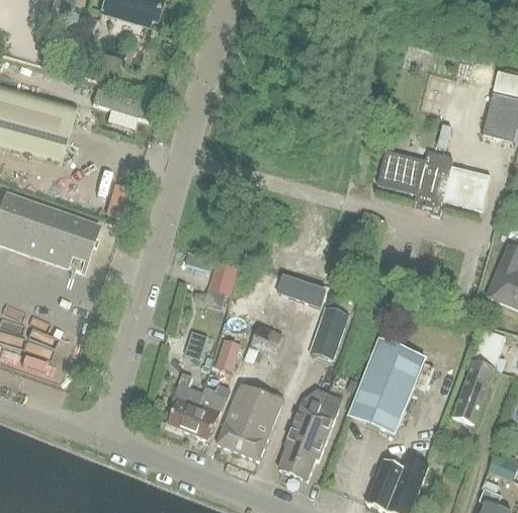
[(93,0),(91,5),(99,8),(102,0),(93,0)]
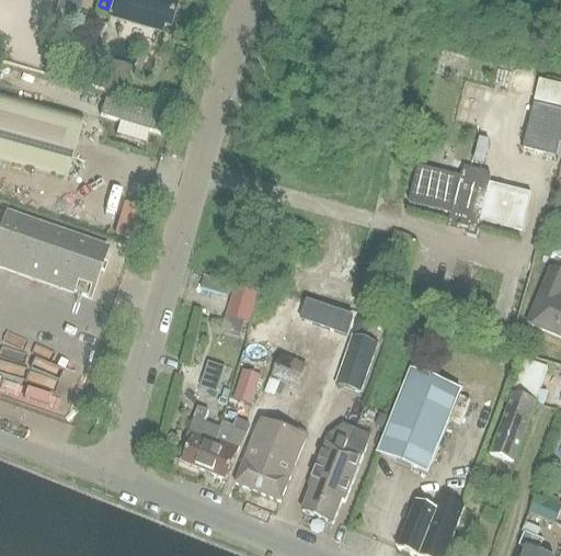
[(114,0),(110,13),(161,29),(163,22),(170,23),(176,0),(114,0)]
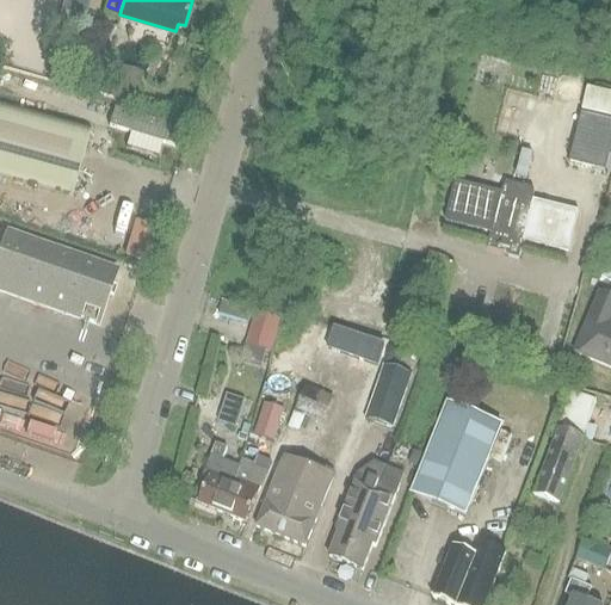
[(63,1),(60,16),(82,23),(86,7),(63,1)]
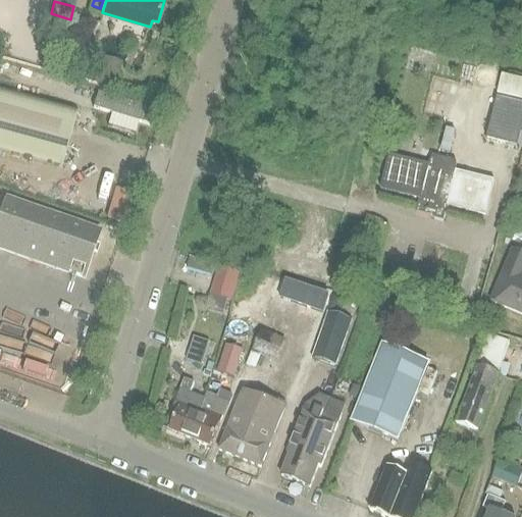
[(98,76),(115,81),(118,69),(101,64),(98,76)]
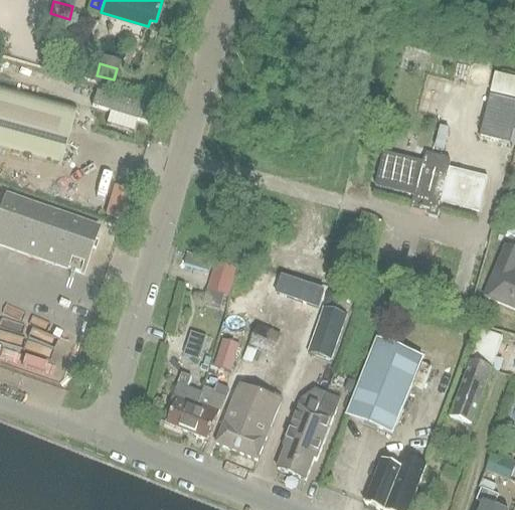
[(514,76),(494,71),(490,90),(514,96),(514,76)]
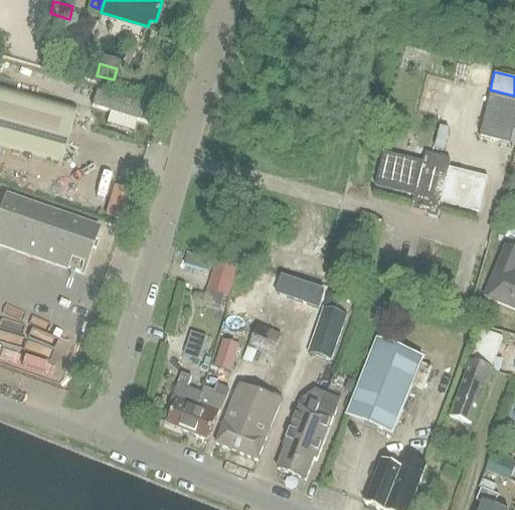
[(76,104),(0,82),(0,141),(61,159),(76,104)]
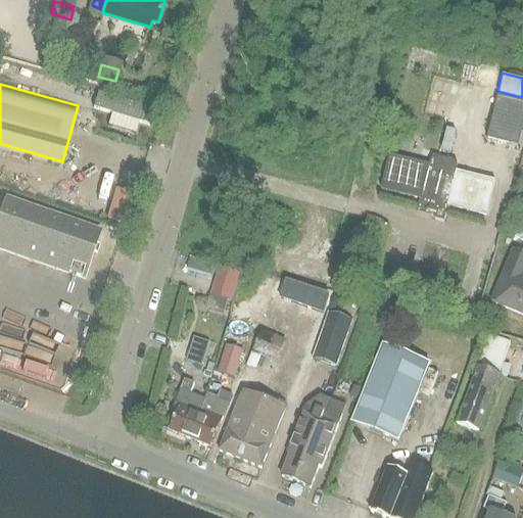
[(98,89),(94,104),(111,109),(107,123),(137,131),(140,119),(153,122),(157,107),(98,89)]
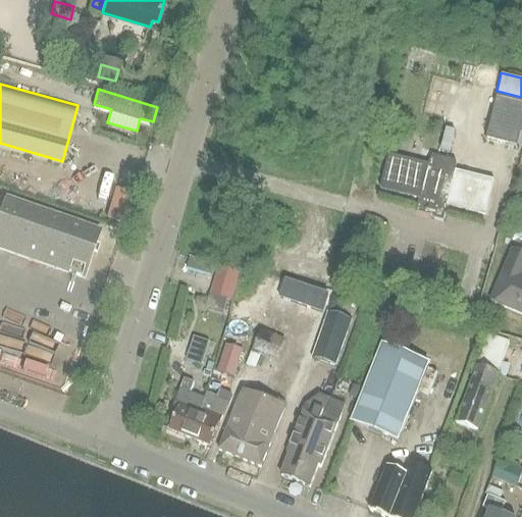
[(521,102),(496,96),(485,137),(517,144),(521,119),(521,102)]
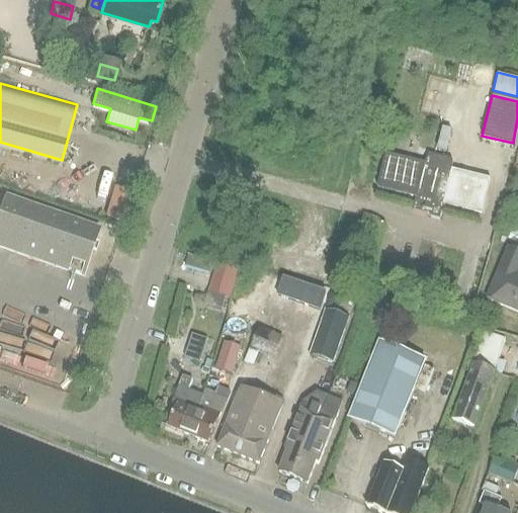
[(483,210),(491,177),(452,168),(452,158),(429,152),(424,161),(385,152),(377,185),(415,194),(412,207),(430,211),(432,205),(443,208),(444,201),(483,210)]
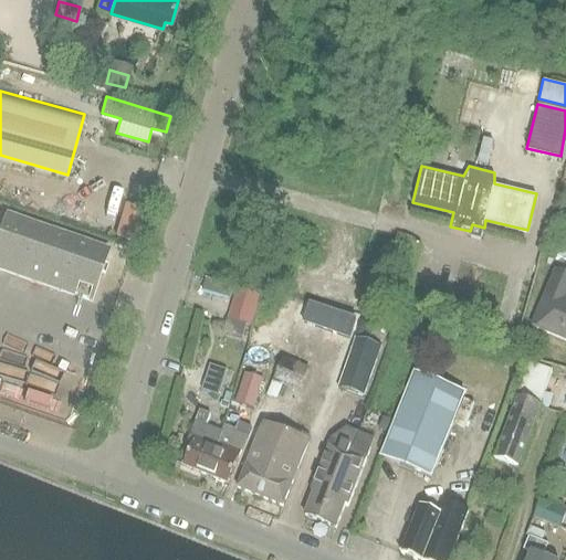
[(139,232),(148,203),(130,198),(122,226),(139,232)]
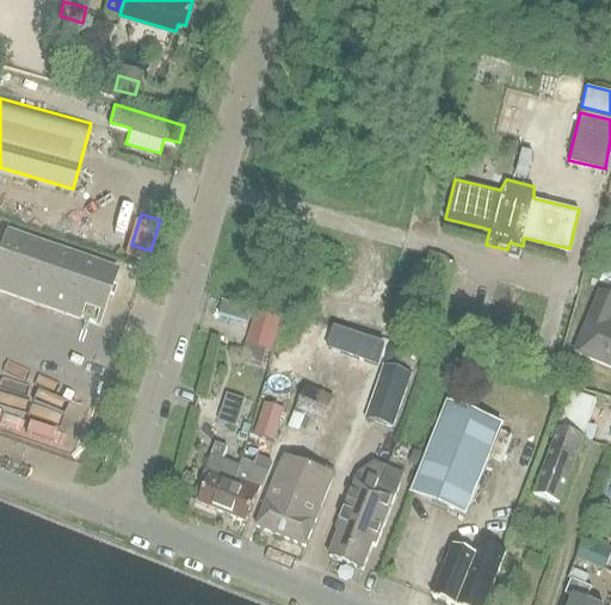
[(6,228),(0,244),(0,286),(97,321),(116,267),(6,228)]
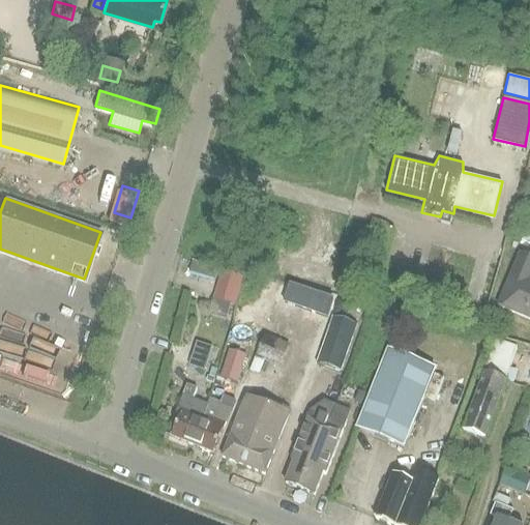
[(529,254),(520,250),(498,301),(502,303),(501,305),(529,317),(529,254)]
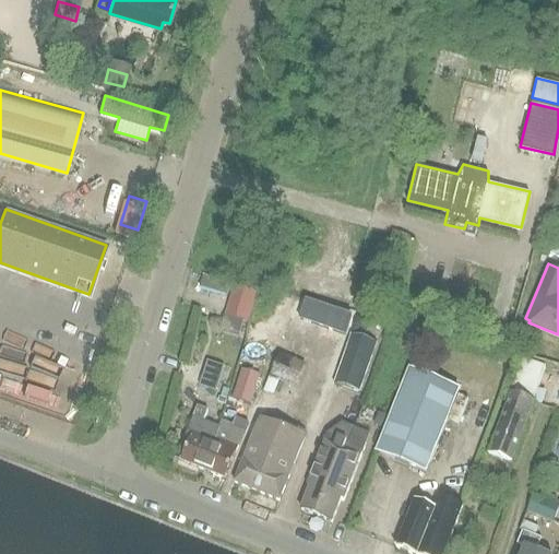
[(202,271),(199,282),(225,291),(228,279),(202,271)]
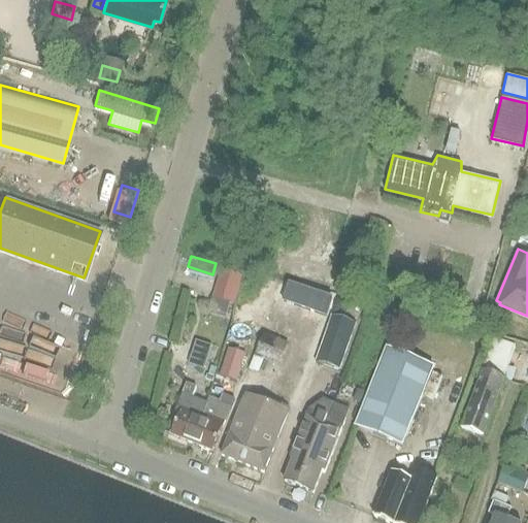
[(211,295),(233,300),(240,271),(220,265),(211,295)]
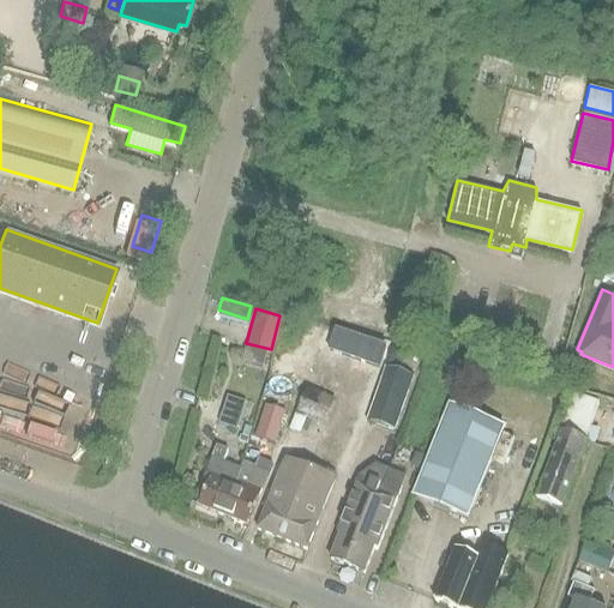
[(372,361),(378,341),(321,324),(315,344),(372,361)]
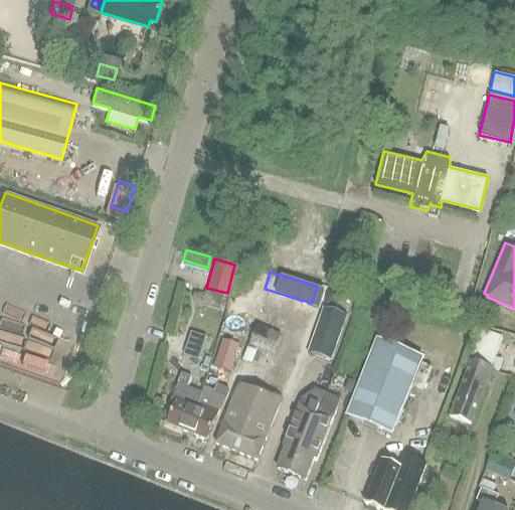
[(330,289),(325,303),(336,306),(341,292),(341,290),(331,287),(330,289)]
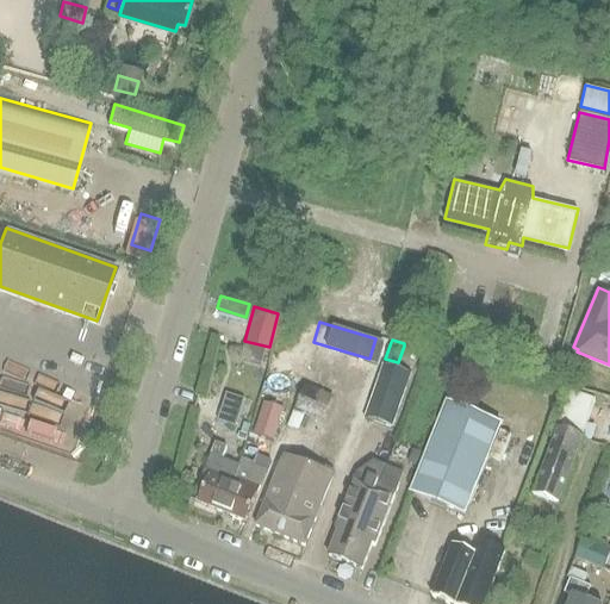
[(385,360),(366,415),(393,424),(412,369),(385,360)]
